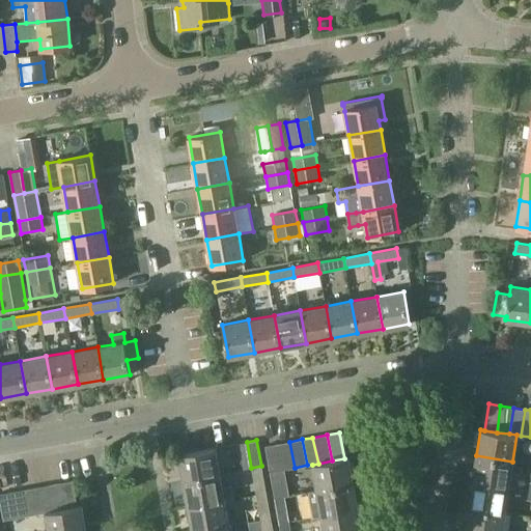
[(283,470),(295,468),(289,442),(278,443),(283,470)]
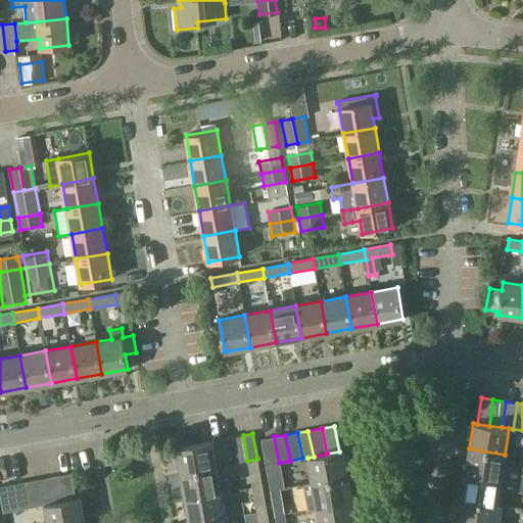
[(266,465),(279,463),(274,436),(262,439),(266,465)]
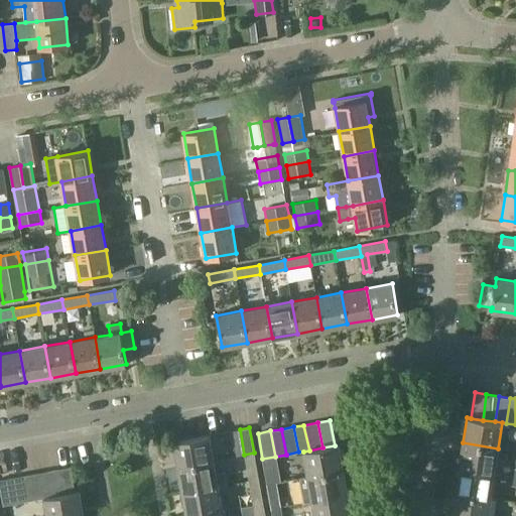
[(177,467),(213,460),(209,435),(173,441),(177,467)]
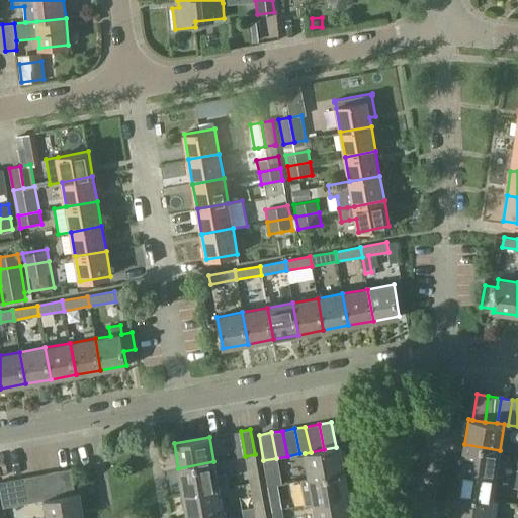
[(496,476),(500,450),(464,444),(460,469),(496,476)]
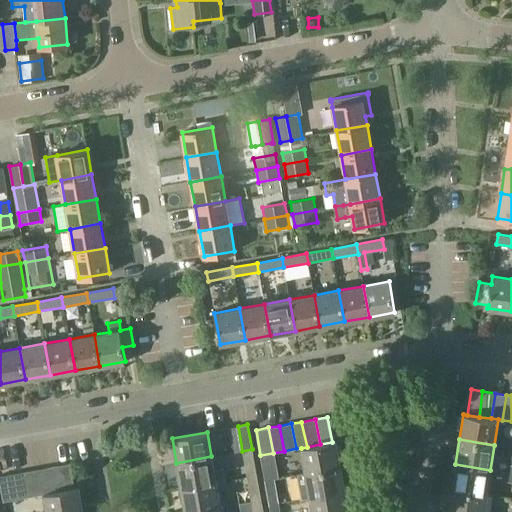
[(307,447),(301,448),(306,475),(341,469),(336,441),(332,442),(320,444),(307,447)]
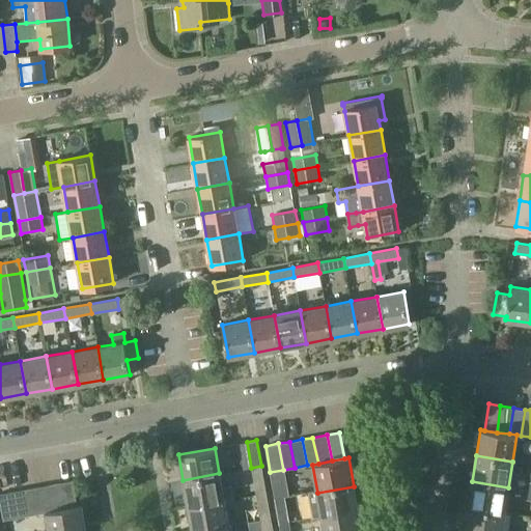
[(256,494),(266,492),(261,466),(251,468),(256,494)]
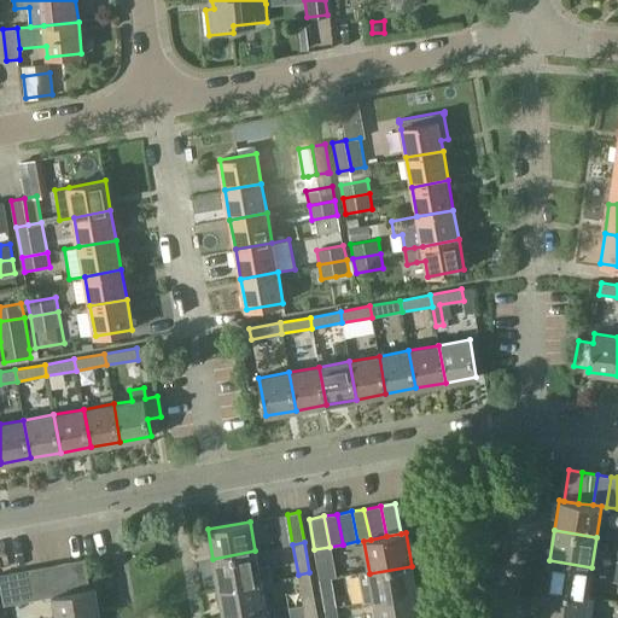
[(219,589),(261,581),(273,578),(270,565),(258,567),(255,551),(213,559),(219,589)]
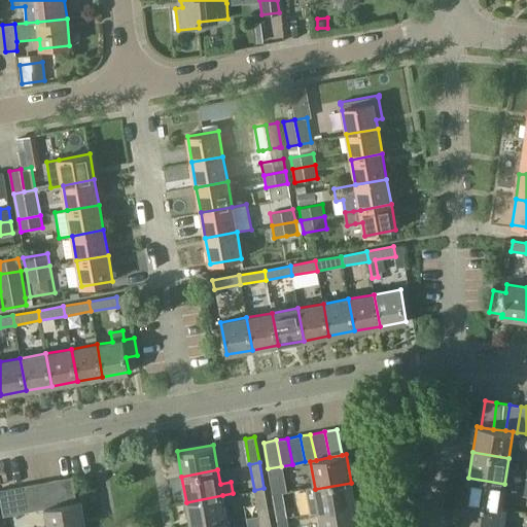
[(64,505),(77,502),(72,477),(59,479),(64,505)]
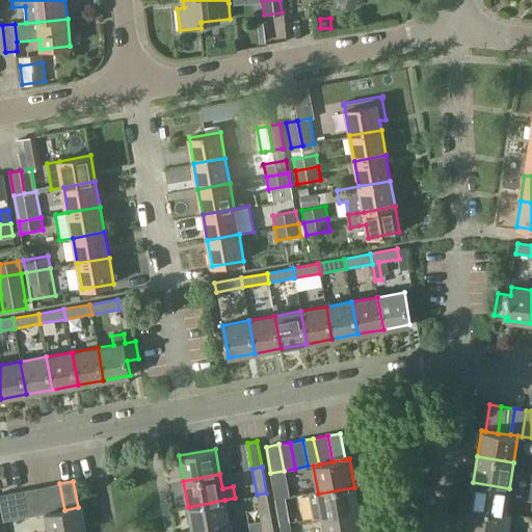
[(506,512),(509,488),(473,482),(470,507),(506,512)]
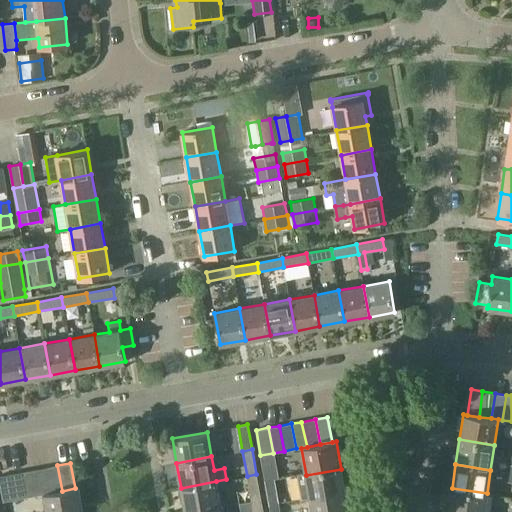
[(50,493),(62,491),(57,465),(45,468),(50,493)]
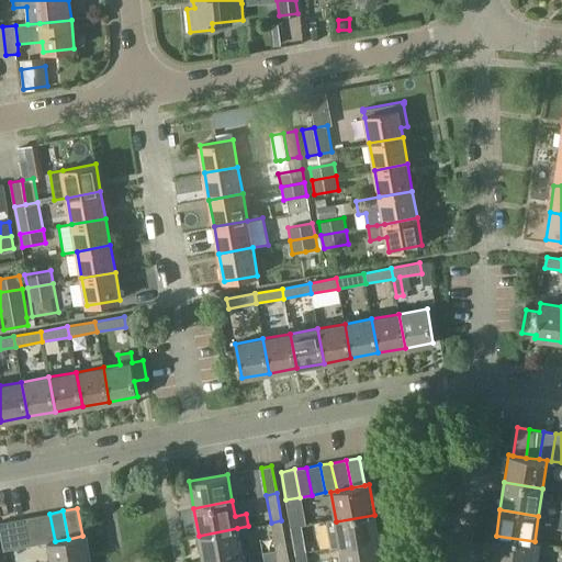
[(43,543),(48,542),(55,541),(49,514),(37,515),(43,543)]
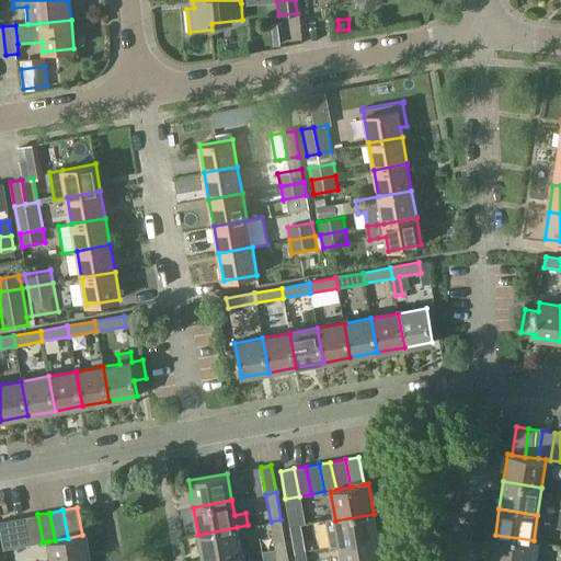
[(29,545),(43,542),(37,514),(24,517),(29,545)]
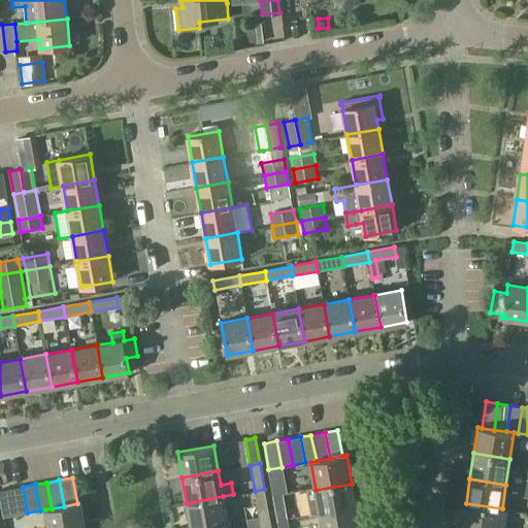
[(314,516),(320,515),(356,507),(352,484),(316,490),(308,491),(314,516)]
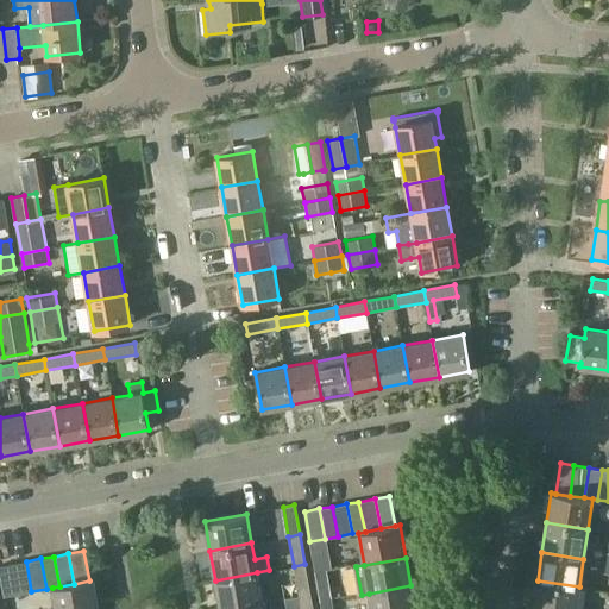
[(18,594),(31,591),(26,562),(12,564),(18,594)]
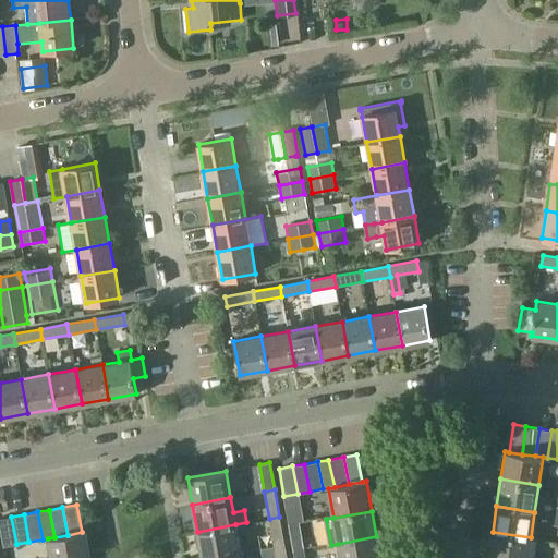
[(0,528),(3,546),(16,544),(11,517),(0,518),(0,528)]
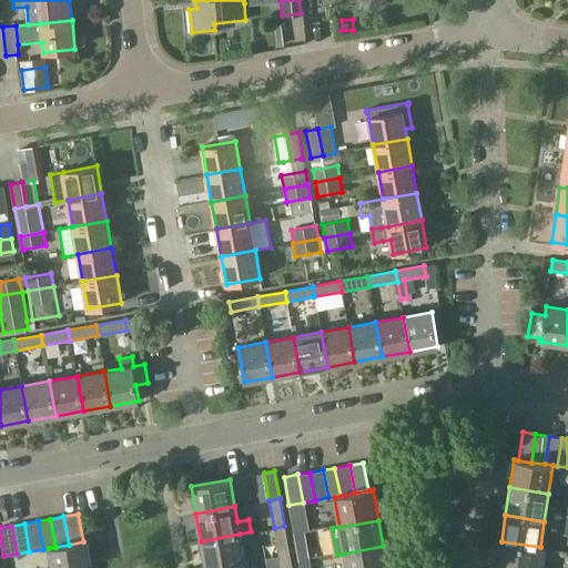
[(279,556),(290,554),(284,526),(274,528),(279,556)]
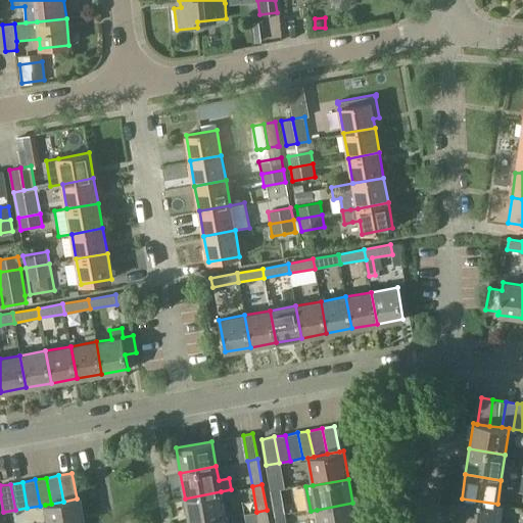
[(276,517),(285,515),(280,488),(271,490),(276,517)]
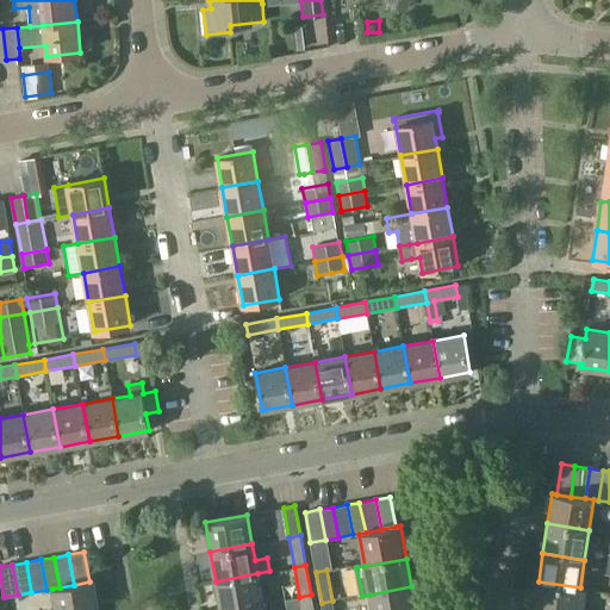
[(221,609),(225,609),(262,603),(257,573),(216,582),(221,609)]
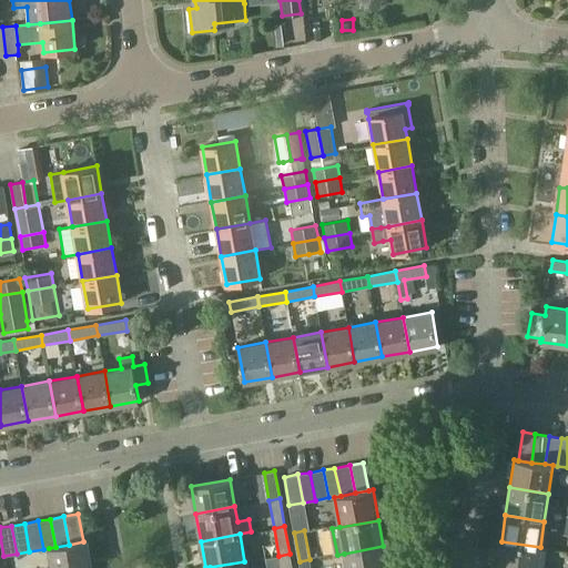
[(52,567),(92,567),(88,541),(83,541),(69,545),(56,547),(49,548),(52,567)]
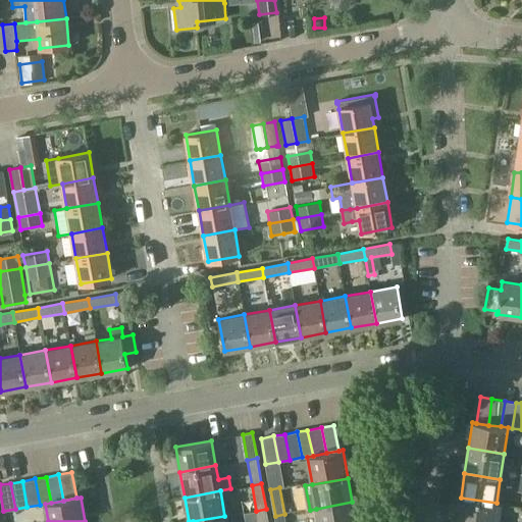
[(492,521),(497,503),(461,498),(457,521),(492,521)]
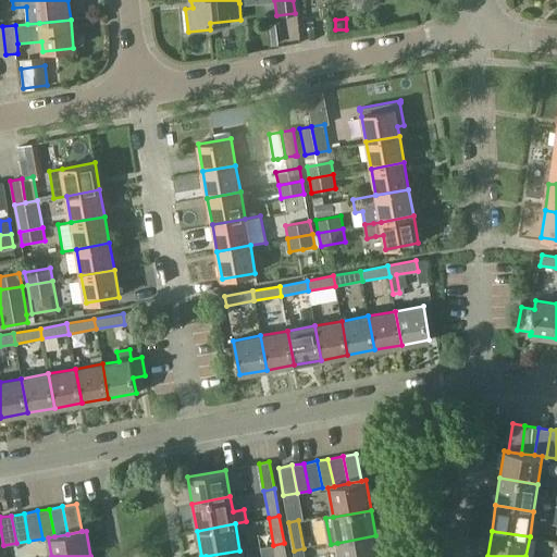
[(337,543),(339,556),(379,556),(375,535),(337,543)]
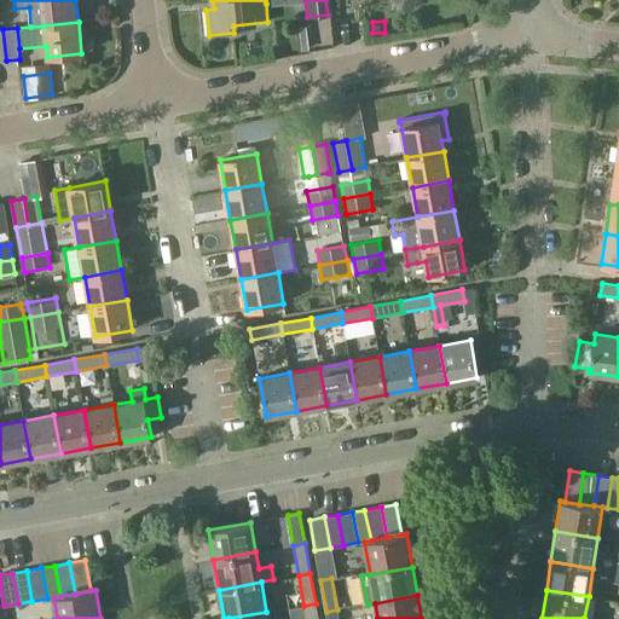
[(306,618),(318,618),(316,603),(304,606),(306,618)]
